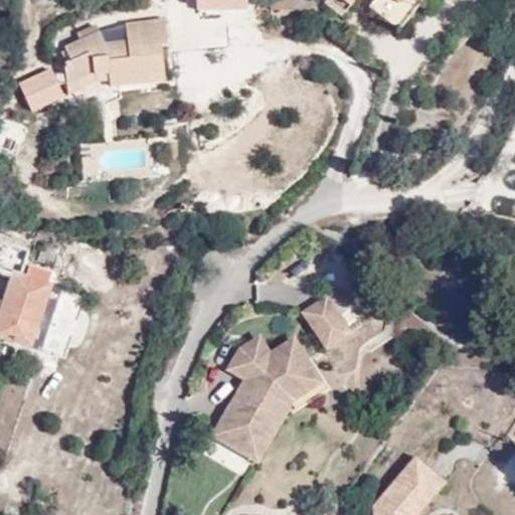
[(349,0),(350,1),(350,0),(375,0),(399,21),(418,0),(349,0)]
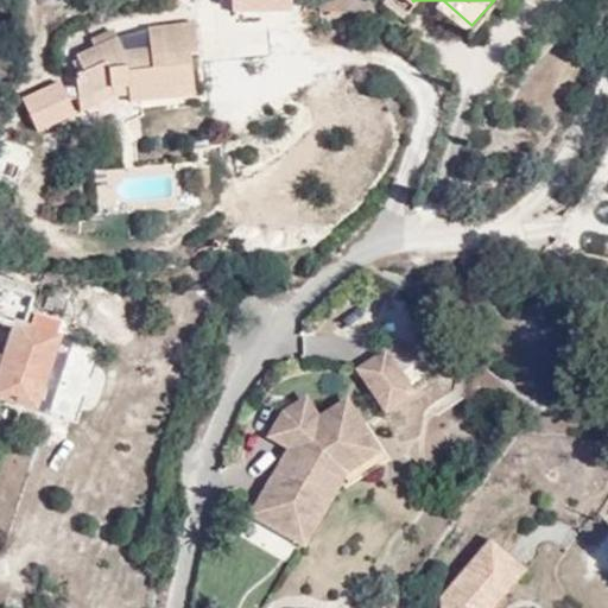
[(172,77),(192,76),(190,46),(195,45),(190,14),(146,20),(111,33),(74,52),(82,68),(75,75),(87,96),(113,78),(133,78),(134,89),(137,97),(175,90),(172,77)]
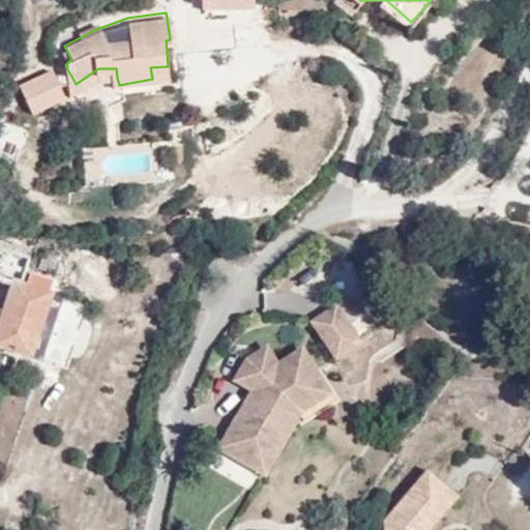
[(169,79),(168,66),(150,67),(152,79),(169,79)]
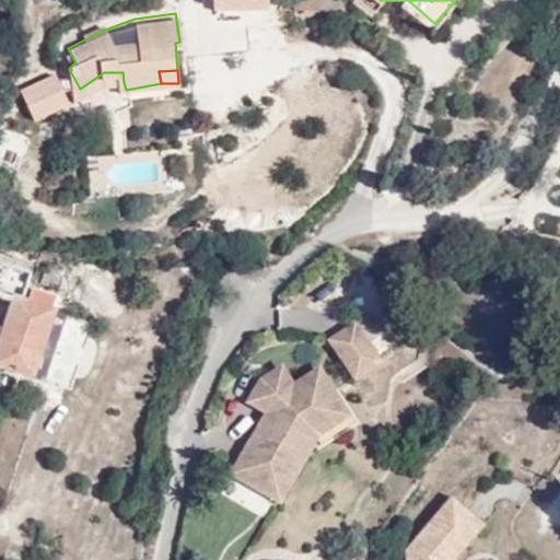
[(104,72),(80,89),(84,98),(108,84),(124,82),(123,72),(104,72)]
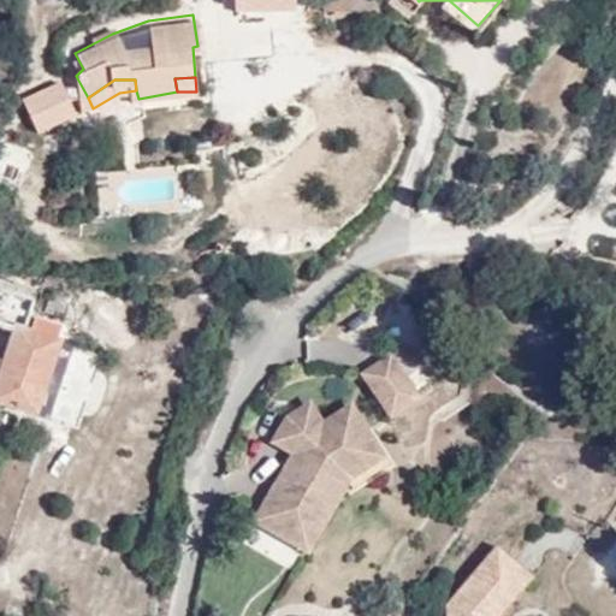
[(615,188),(604,208),(615,215),(615,188)]
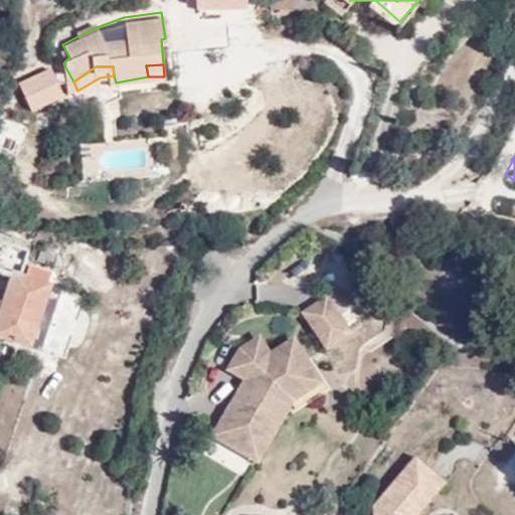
[(54,256),(40,249),(31,272),(46,279),(54,256)]
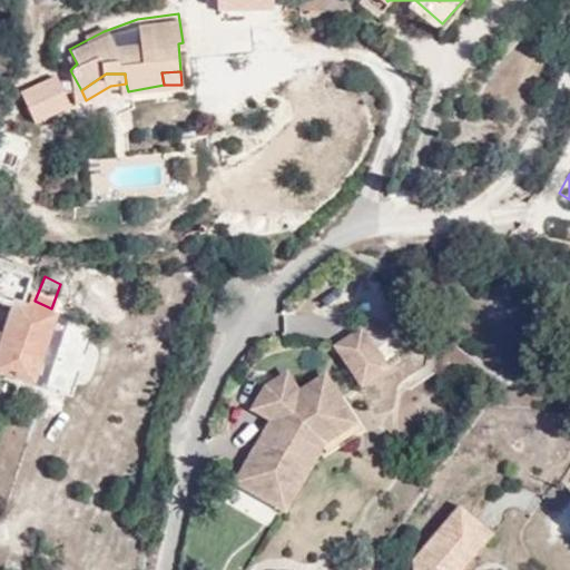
[(29,291),(0,279),(0,311),(11,316),(0,346),(0,387),(39,403),(65,333),(21,318),(29,291)]
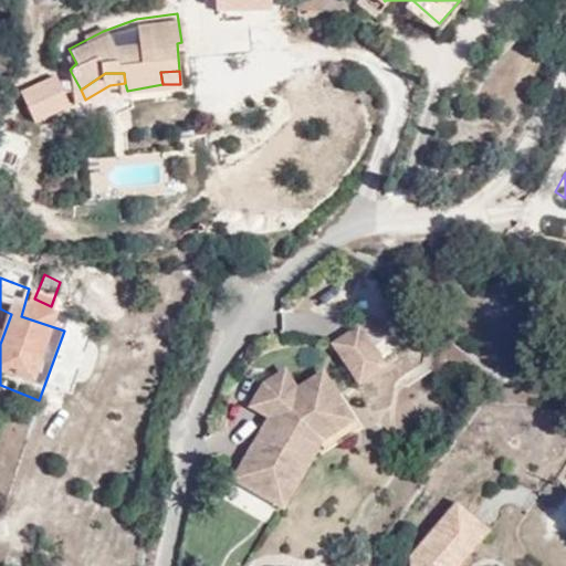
[(356,320),(328,337),(359,381),(386,363),(356,320)]
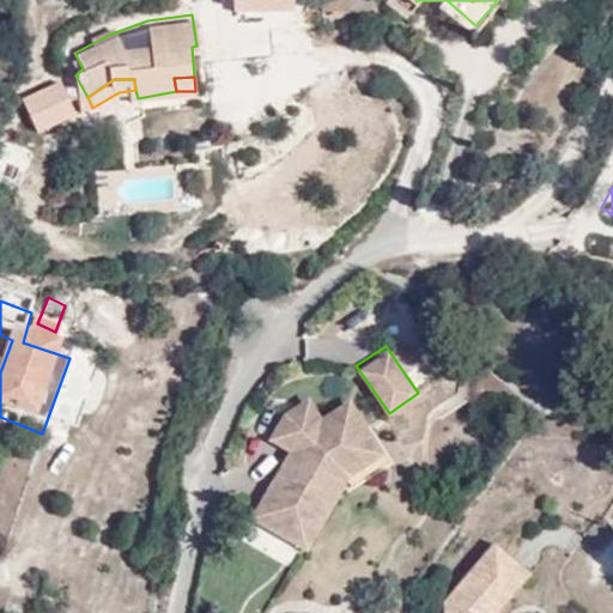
[(388,451),(347,396),(322,413),(309,395),(280,414),(267,437),(287,450),(249,516),(305,551),(347,480),(388,451)]
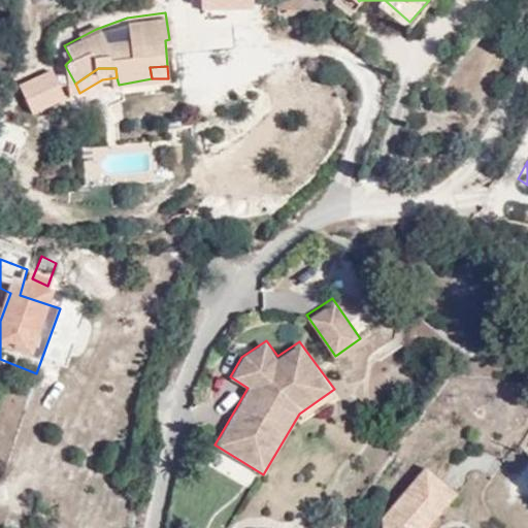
[(456,492),(422,464),(382,514),(382,527),(425,527),(456,492)]
